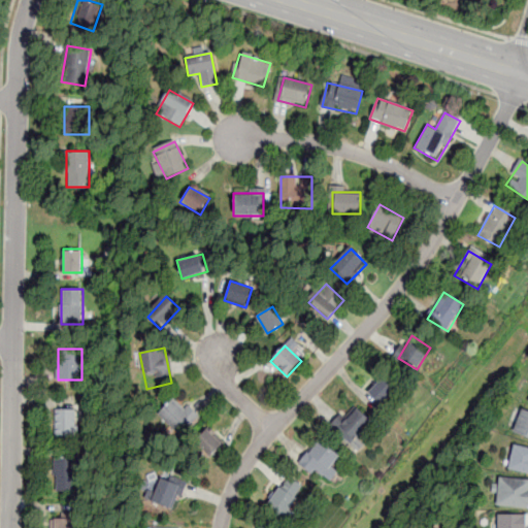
[(398,386),(385,373),(367,392),(381,405),(398,386)]
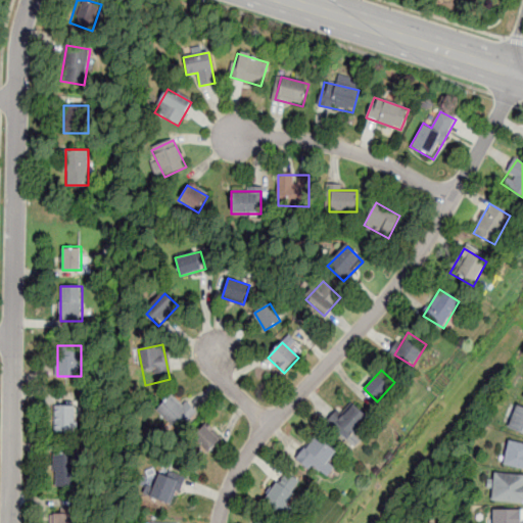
[(156,412),(178,432),(195,415),(174,394),(156,412)]
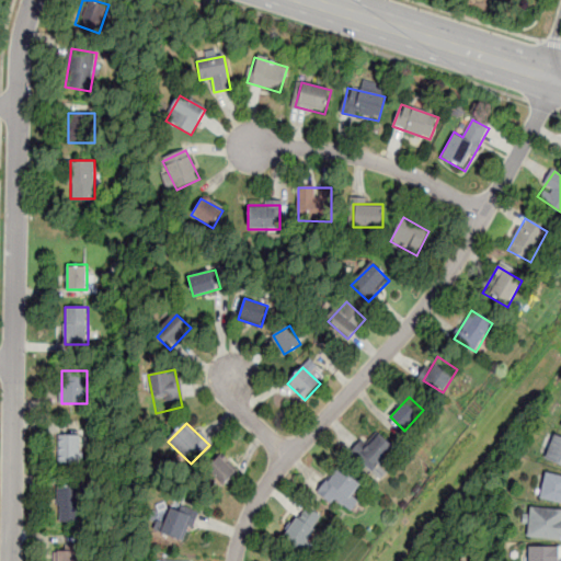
[(396,448),(375,432),(354,458),(374,474),(396,448)]
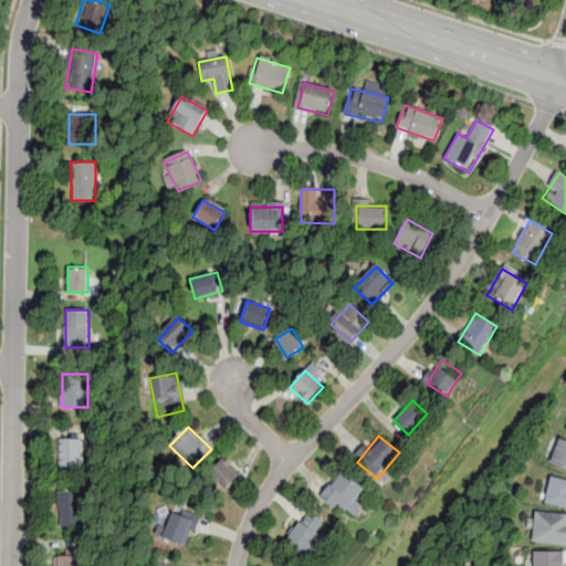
[(81,467),(81,438),(59,438),(59,467),(81,467)]
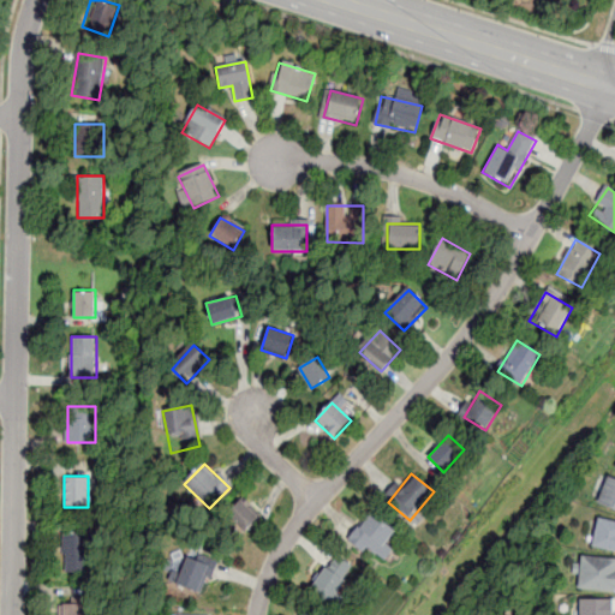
[(614,509),(614,478),(607,476),(596,502),(614,509)]
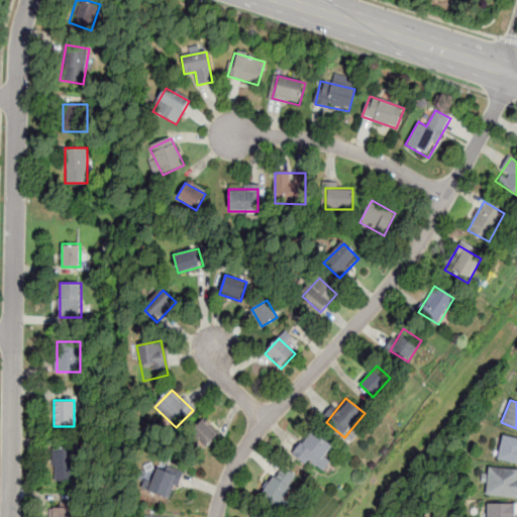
[(212,445),(223,430),(209,419),(197,434),(212,445)]
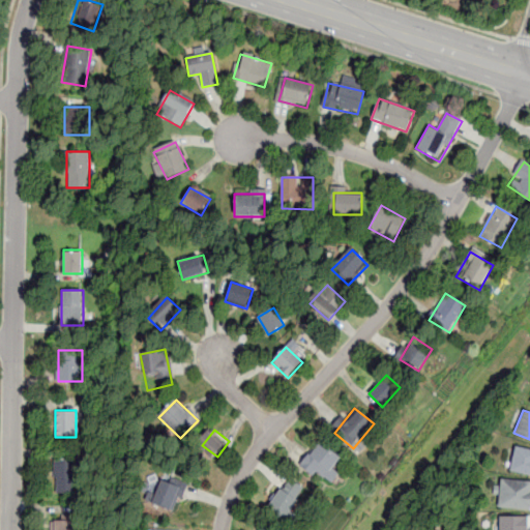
[(345,465),(339,461),(344,452),(326,438),(306,464),(330,482),(345,465)]
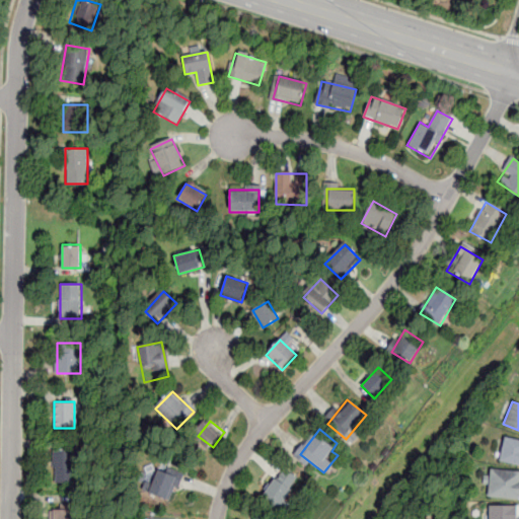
[(518,465),(518,440),(505,436),(498,459),(518,465)]
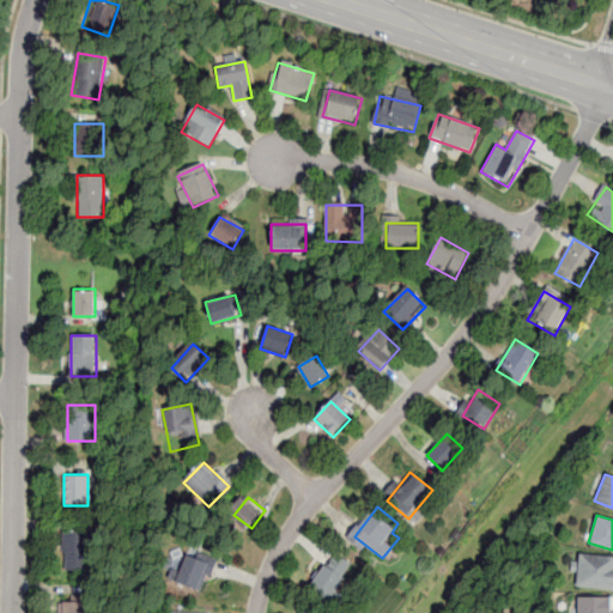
[(87,529),(64,529),(64,570),(87,570),(87,529)]
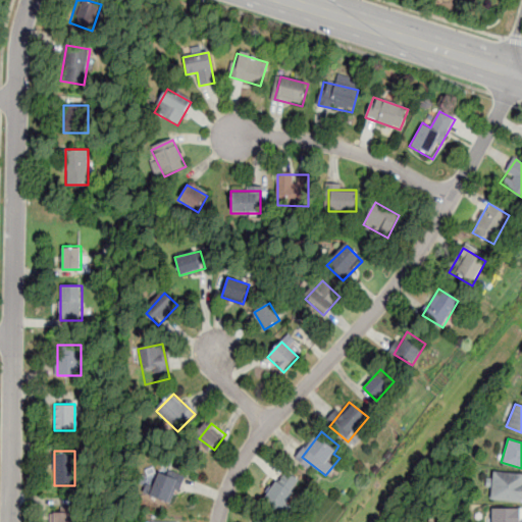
[(281,514),(301,481),(282,471),(263,503),(281,514)]
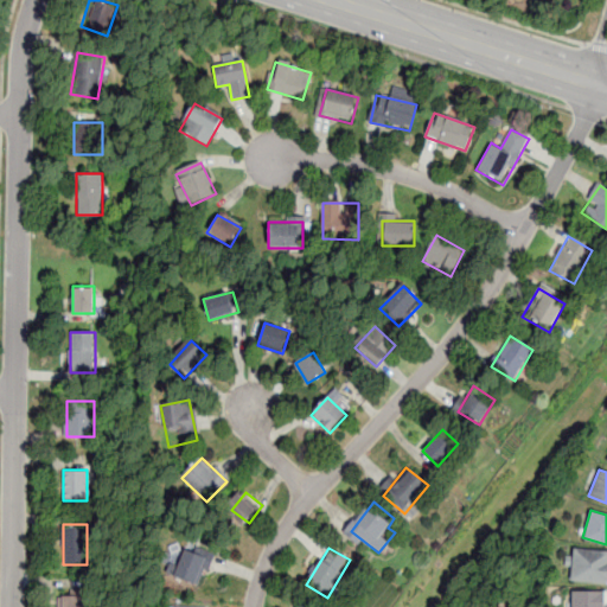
[(569,581),(606,582),(606,550),(570,548),(569,581)]
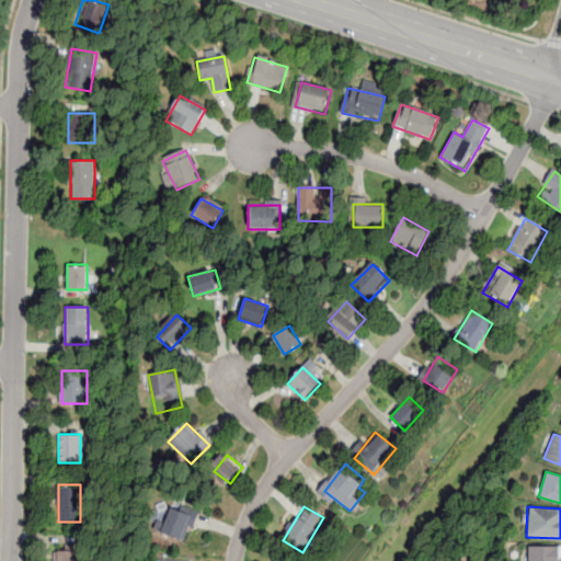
[(196,516),(172,507),(161,534),(185,544),(196,516)]
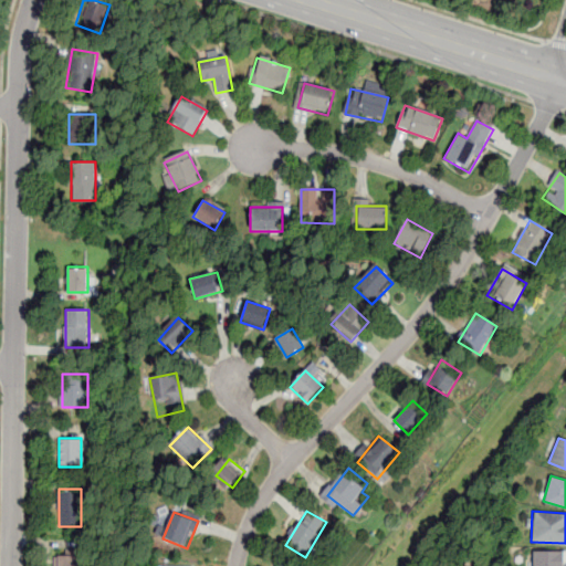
[(161,513),(157,536),(166,537),(170,514),(161,513)]
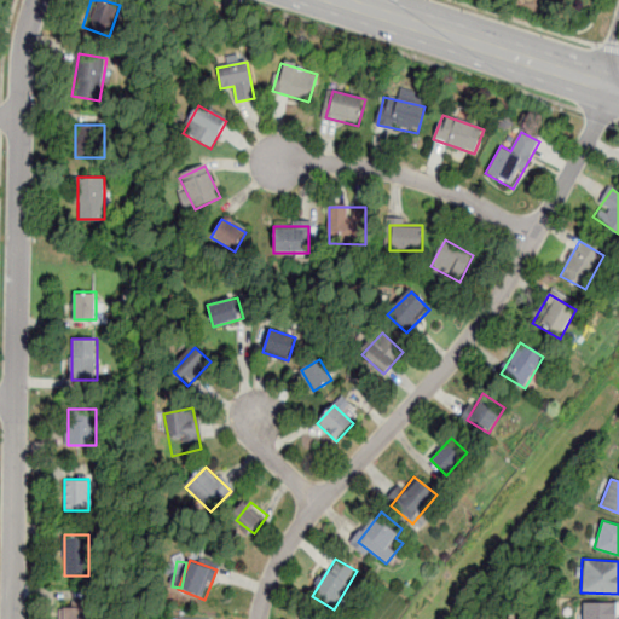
[(618,618),(618,601),(582,601),(582,618),(618,618)]
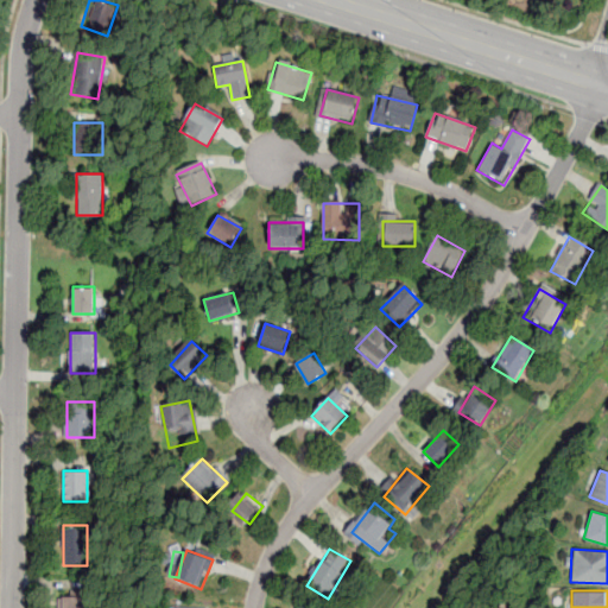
[(83,607),(83,595),(61,595),(61,607),(83,607)]
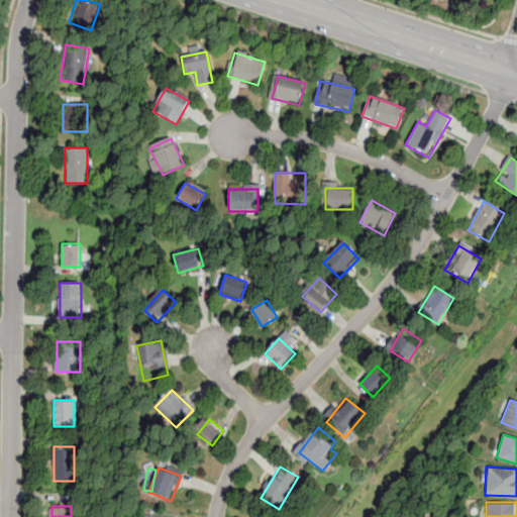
All buildings are outlined.
